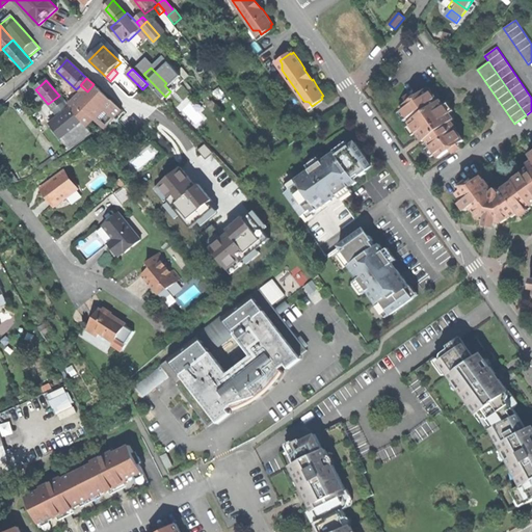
[(71,108),(72,110),(81,121),(104,96),(94,84),(87,91),(71,108)]
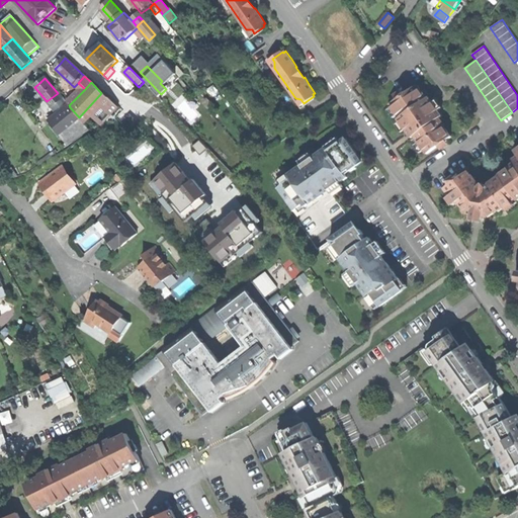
[(422,146),(428,154),(451,137),(439,119),(442,116),(438,110),(433,103),(429,97),(427,98),(418,85),(405,95),(398,100),(391,105),(393,107),(398,115),(400,118),(399,119),(401,122),(406,130),(412,139),(415,137),(416,138),(422,146)]
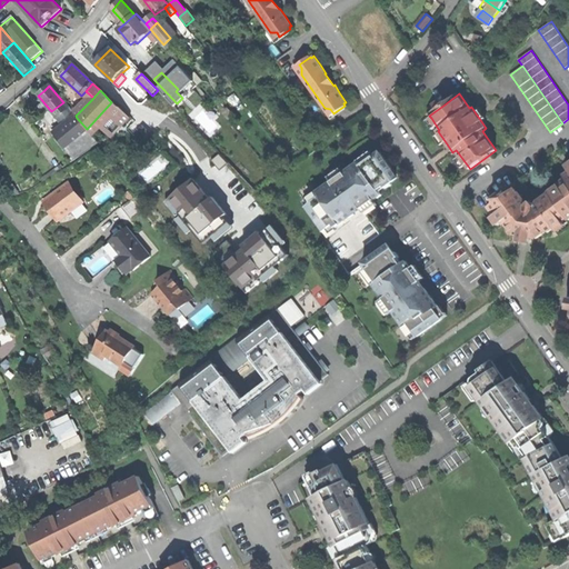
[(120,95),(112,102),(119,109),(112,117),(123,127),(138,111),(120,95)]
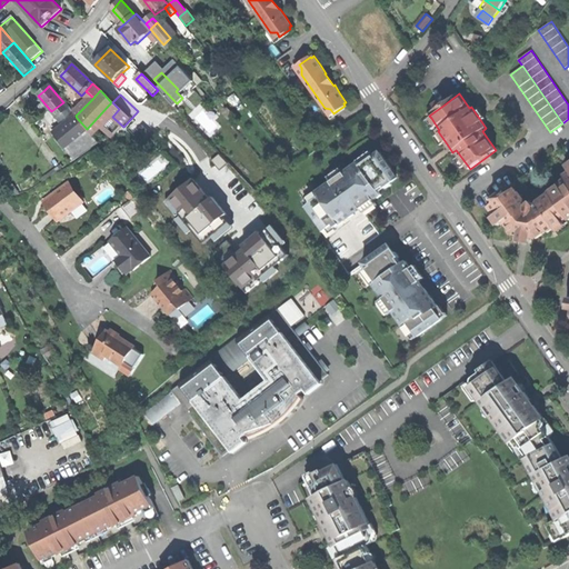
[(433,106),(437,110),(445,105),(441,100),(433,106)]
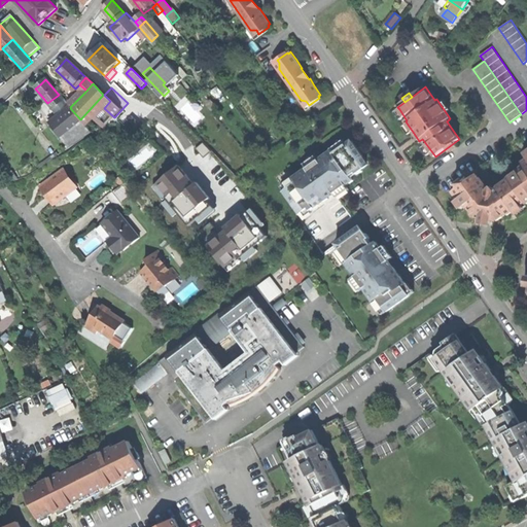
[(47,103),(54,110),(64,101),(59,95),(47,103)]
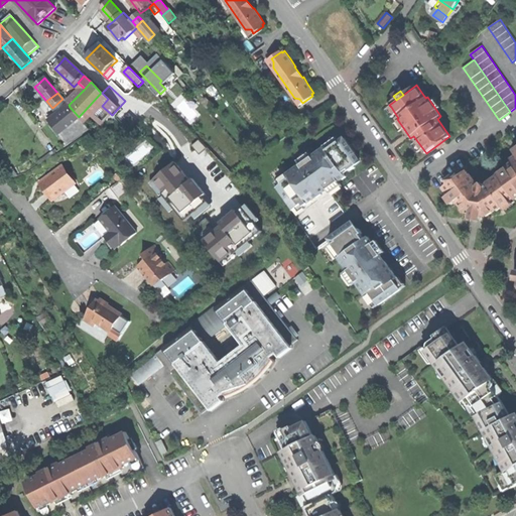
[(101,93),(79,117),(81,120),(85,124),(92,116),(102,106),(108,99),(102,93),(101,93)]
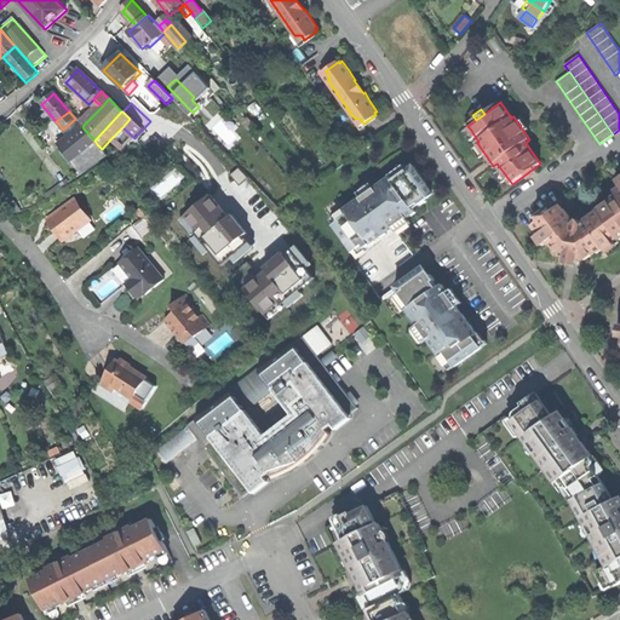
[(523,120),(518,124),(524,132),(529,128),(523,120)]
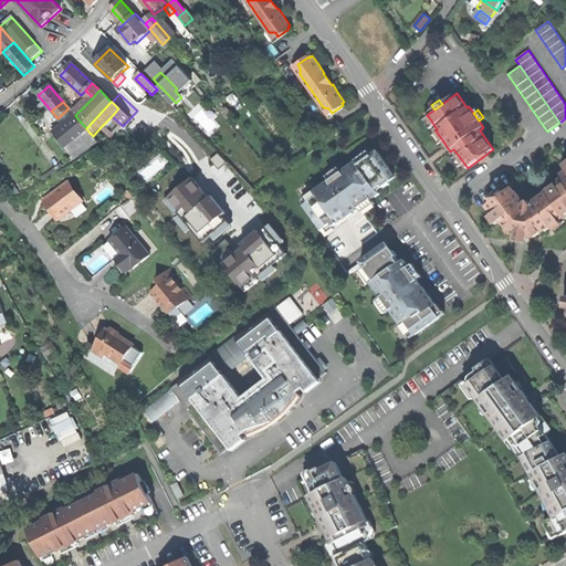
[(65,118),(70,123),(76,117),(75,115),(73,112),(65,118)]
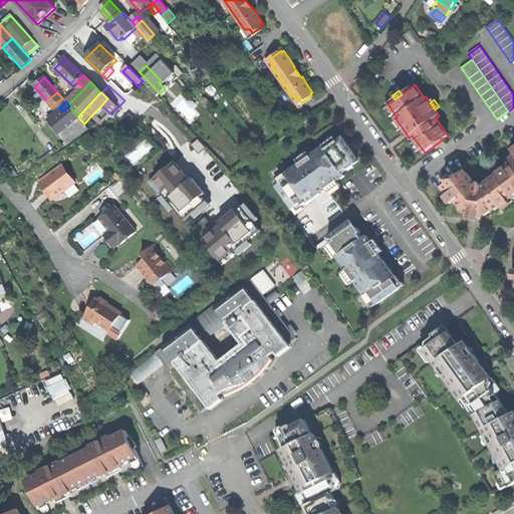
[(111,114),(101,105),(91,115),(101,124),(111,114)]
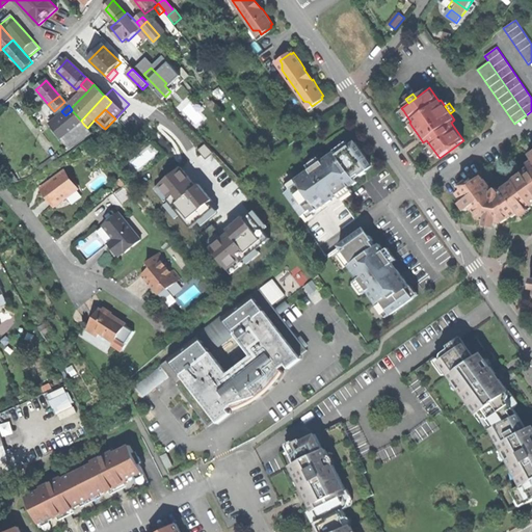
[(52,127),(62,139),(83,124),(81,121),(72,110),(65,115),(52,127)]
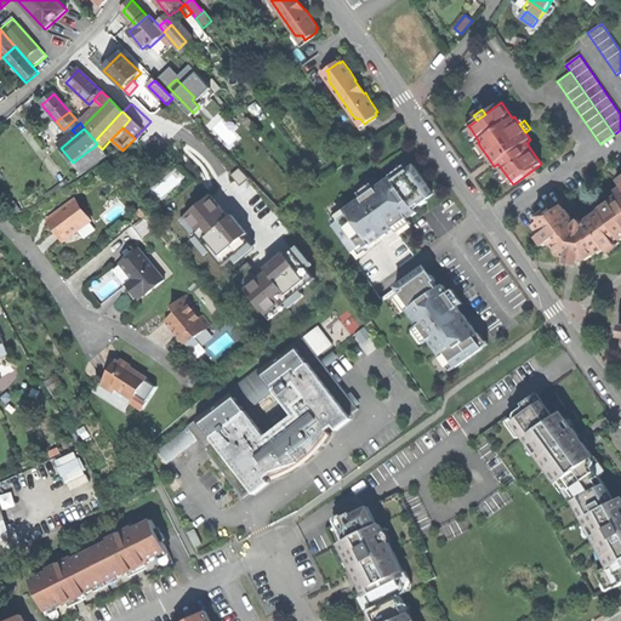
[(472,142),(477,138),(471,129),(466,132),(472,142)]
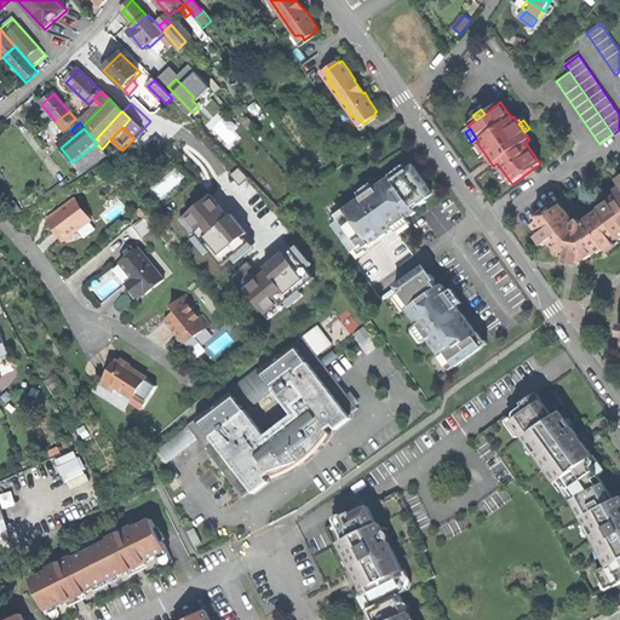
[(102,149),(97,144),(73,162),(81,173),(107,155),(102,149)]
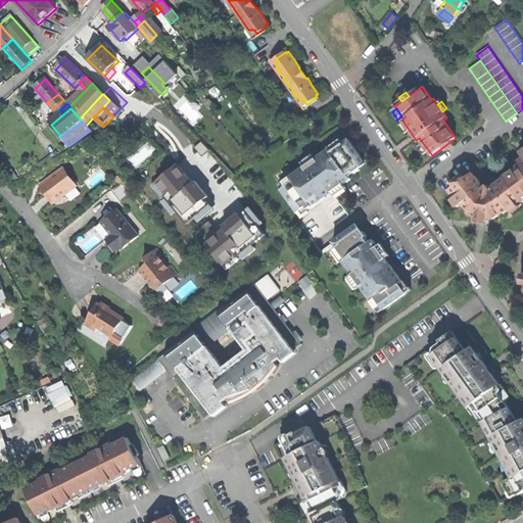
[(406,133),(410,131),(405,124),(401,127),(403,130),(406,133)]
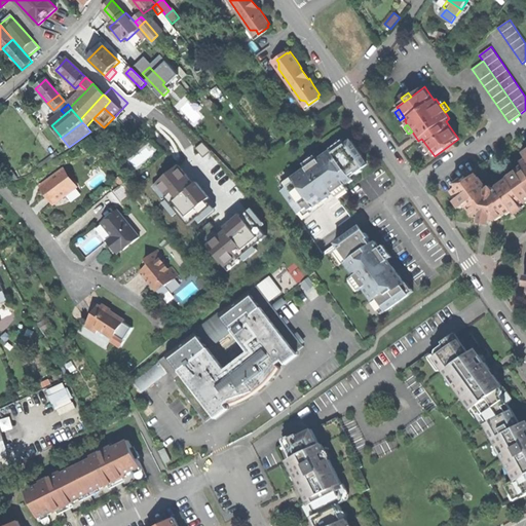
[(424,151),(428,148),(422,140),(418,143),(424,151)]
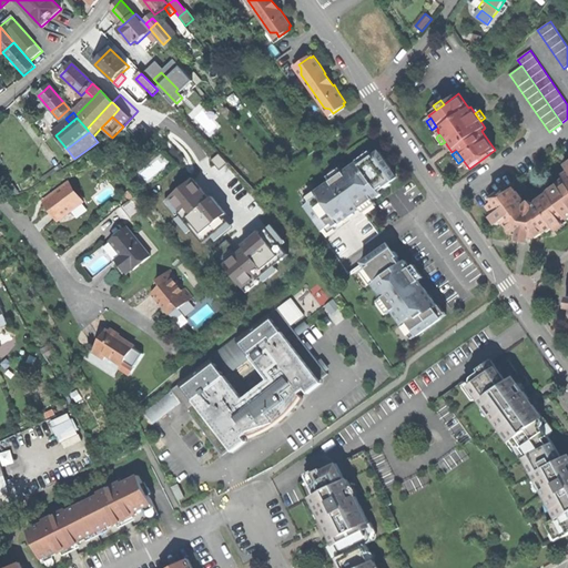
[(306,205),(324,231),(333,224),(335,227),(354,214),(354,212),(361,208),(361,209),(369,203),(382,194),(378,190),(384,186),(386,188),(391,184),(389,182),(397,176),(379,152),(361,165),(358,162),(317,191),(320,195),(306,205)]
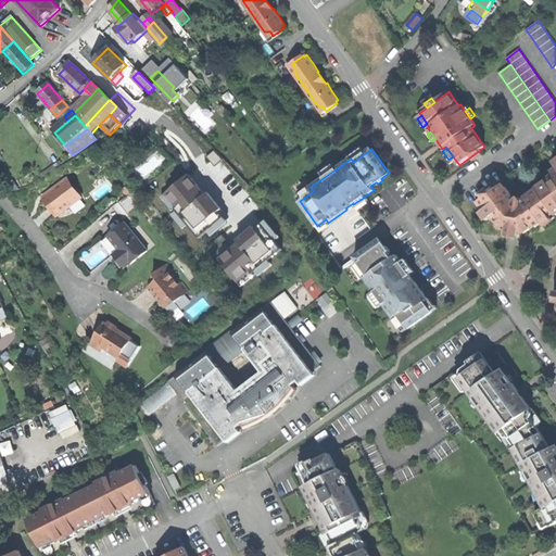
[(555,168),(552,172),(555,176),(536,188),(539,190),(522,202),(519,197),(515,200),(504,184),(482,199),(487,204),(484,206),(489,214),(493,220),(495,218),(503,229),(523,231),(533,224),(534,225),(554,212),(555,213),(555,212),(555,168)]
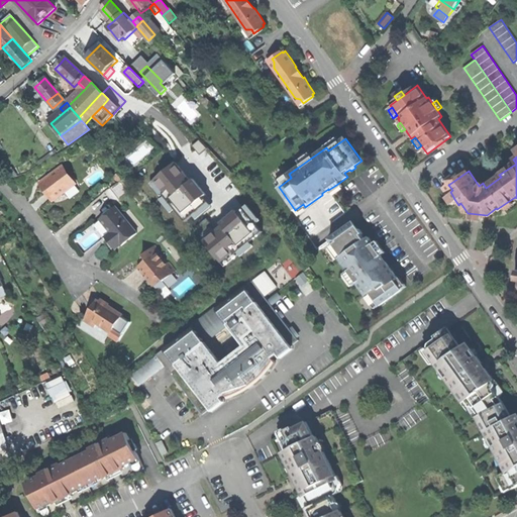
[(188,180),(174,162),(150,180),(166,198),(168,197),(188,180)]
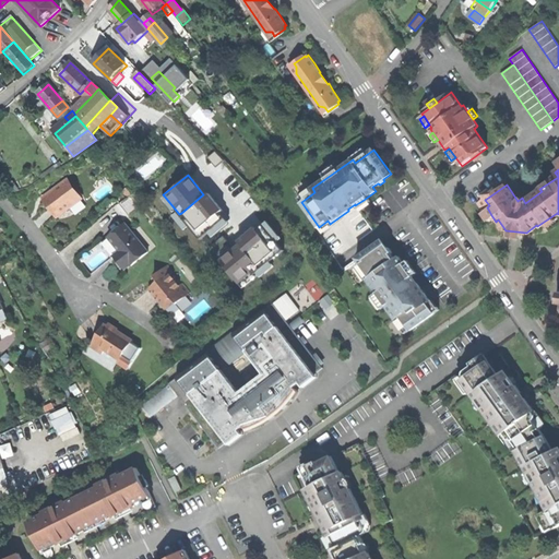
[(70,178),(67,181),(80,200),(84,197),(70,178)]
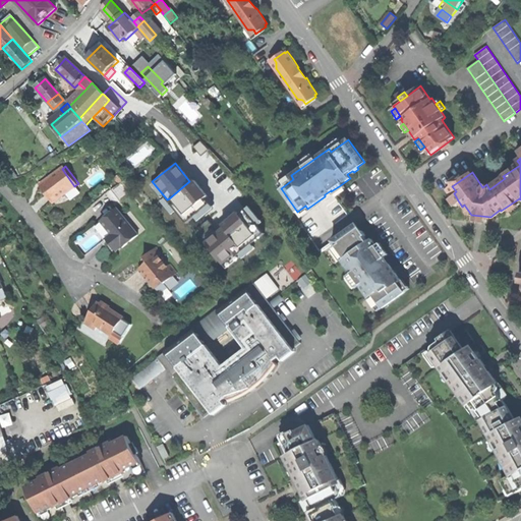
[(45,193),(52,204),(53,204),(51,199),(61,192),(63,195),(75,187),(74,186),(62,169),(61,169),(39,185),(45,193)]
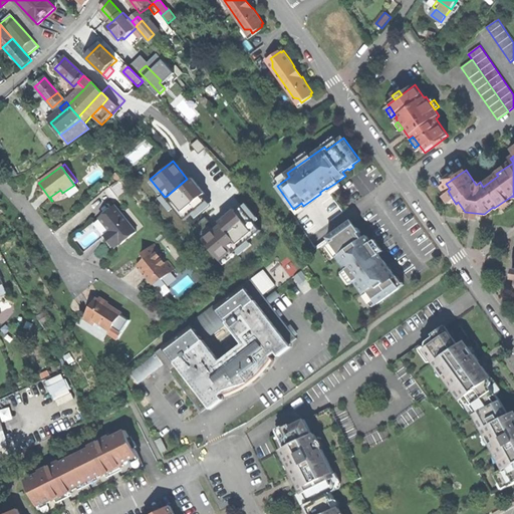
[(180,211),(202,194),(189,178),(187,179),(167,196),(180,211)]
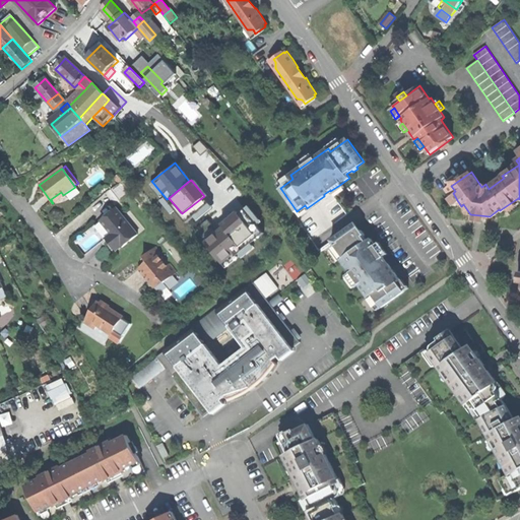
[(109,241),(116,251),(119,248),(120,249),(136,237),(114,209),(99,221),(103,226),(106,231),(107,230),(110,235),(113,238),(109,241)]
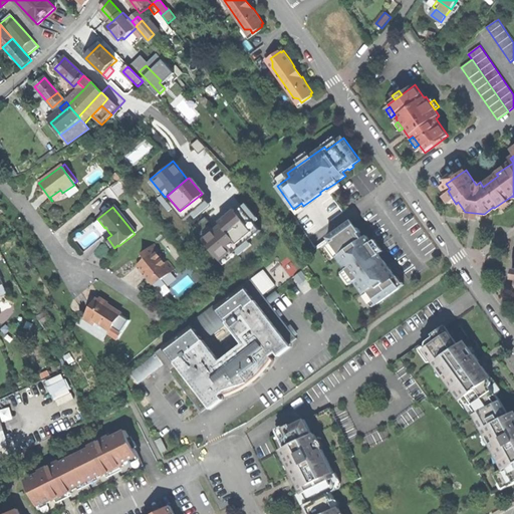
[(232,209),(216,221),(218,224),(232,241),(234,243),(249,231),(232,209)]
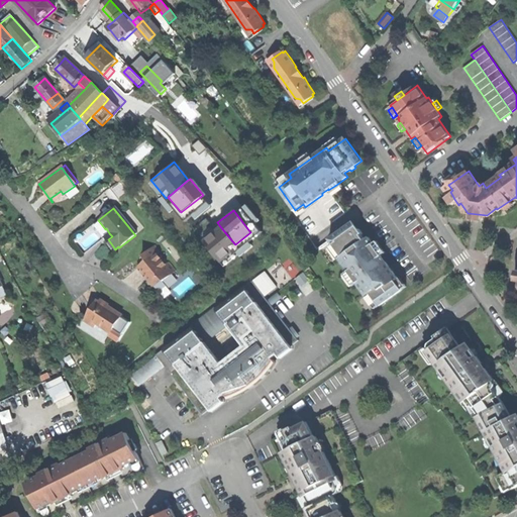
[(352,223),(330,239),(342,256),(339,257),(367,296),(371,294),(380,306),(402,290),(396,281),(399,279),(387,262),(386,263),(381,256),(383,255),(376,247),(369,237),(366,239),(362,234),(364,233),(359,229),(357,230),(352,223)]
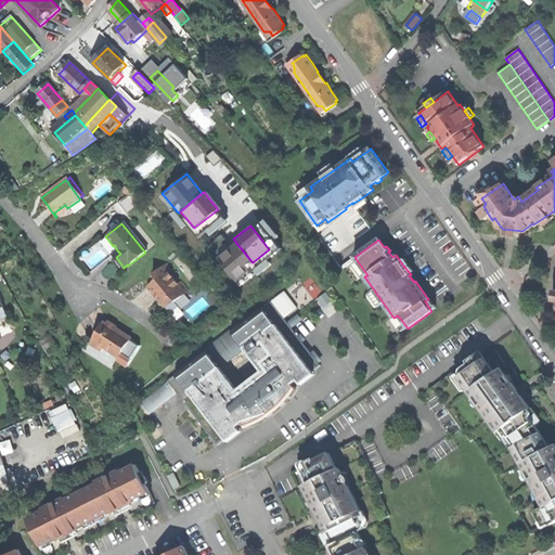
[(250,260),(235,242),(216,258),(235,282),(248,270),(245,266),(250,260)]
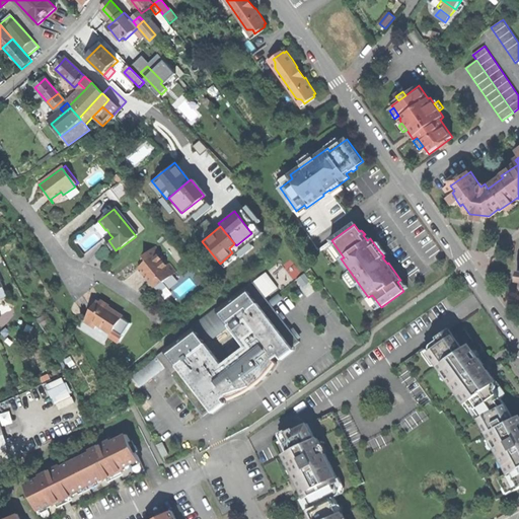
[(114,252),(116,250),(108,240),(113,237),(109,234),(103,239),(114,252)]
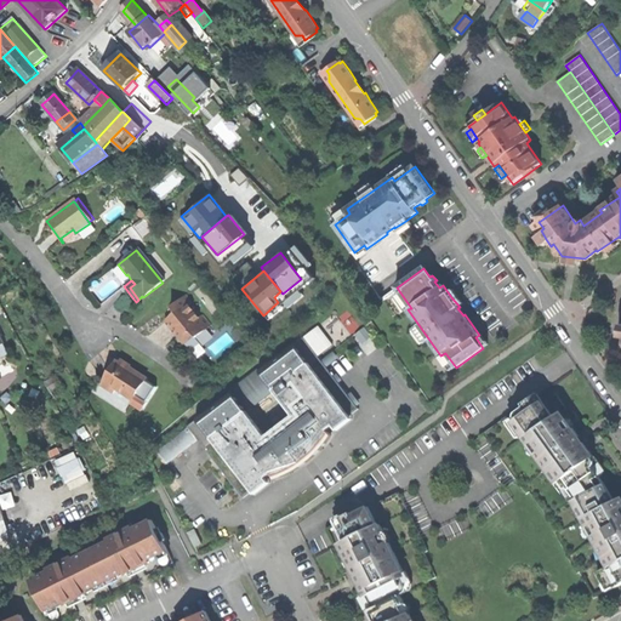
[(396,319),(408,309),(411,308),(397,288),(381,298),(396,319)]
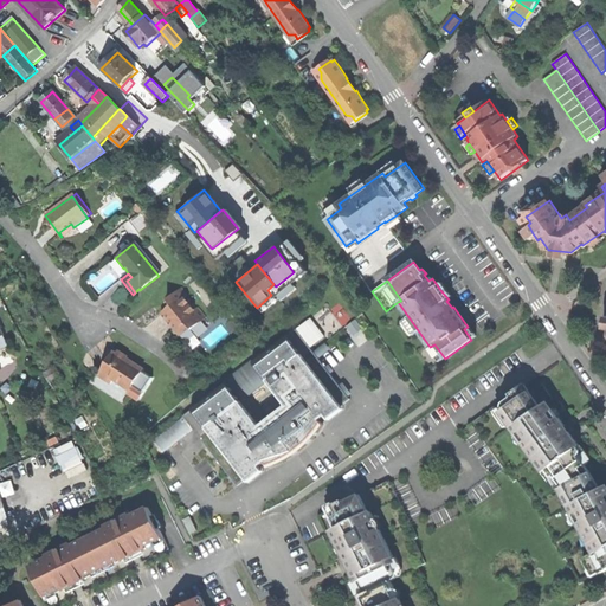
[(167,323),(175,334),(185,326),(186,328),(188,329),(201,318),(193,308),(191,310),(180,298),(184,296),(178,289),(163,300),(165,301),(168,305),(165,308),(159,314),(167,323)]
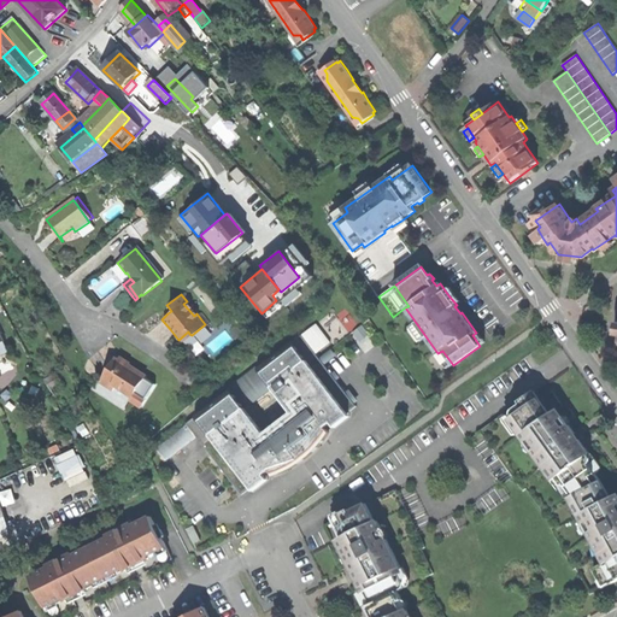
[(225,323),(231,330),(236,327),(230,319),(225,323)]
